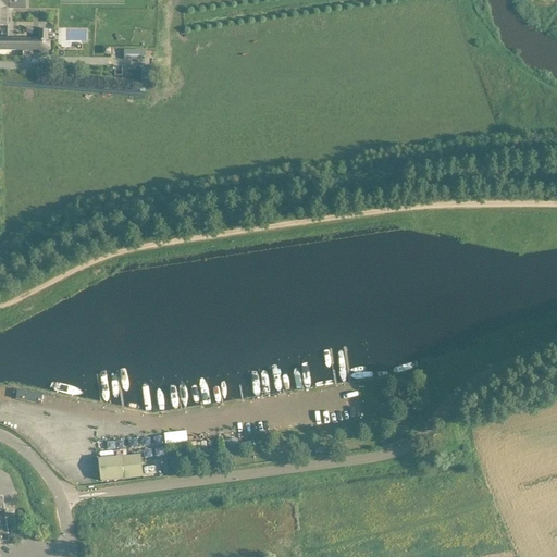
[(0,0),(0,25),(4,25),(4,40),(0,40),(0,49),(8,49),(23,49),(23,57),(39,57),(39,50),(49,50),(49,41),(48,41),(48,31),(39,31),(39,21),(11,21),(11,15),(9,15),(9,9),(16,9),(16,0),(0,0)]
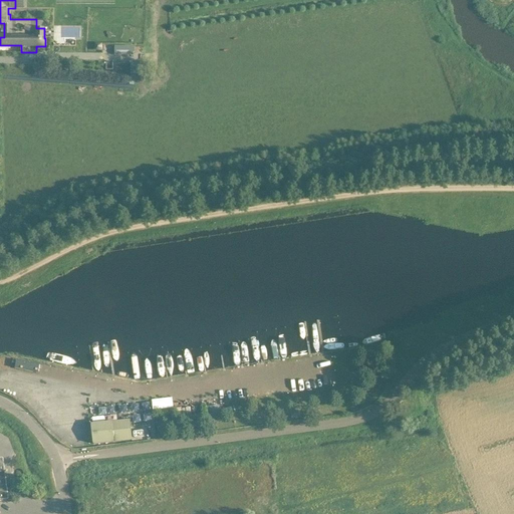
[(117,55),(136,55),(136,46),(117,45),(117,55)]
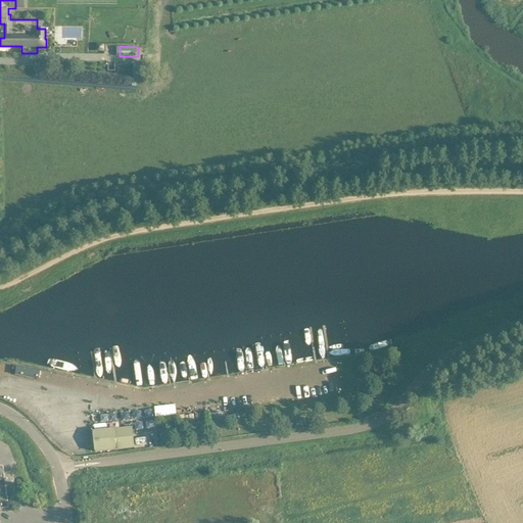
[(134,80),(145,81),(146,63),(134,63),(134,80)]
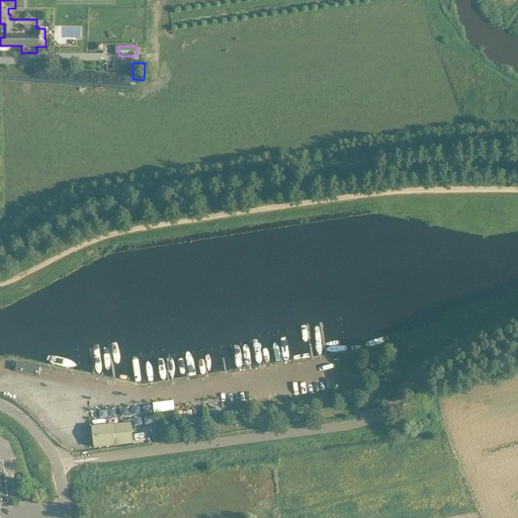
[(222,409),(210,411),(211,420),(223,419),(222,409)]
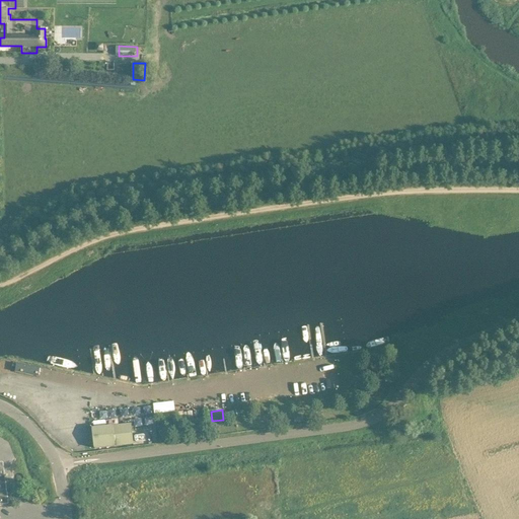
[(94,448),(133,444),(131,424),(92,428),(94,448)]
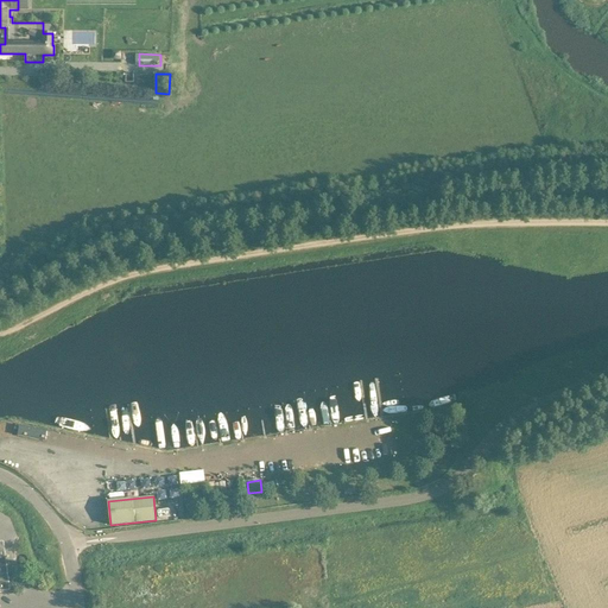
[(0,591),(11,590),(7,565),(6,558),(4,542),(0,542),(0,591)]
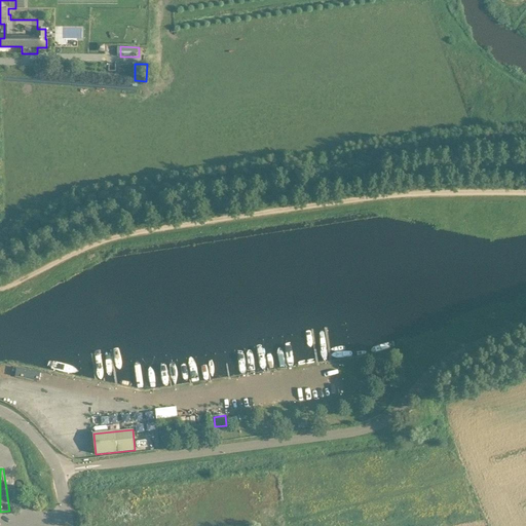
All buildings are outlined.
